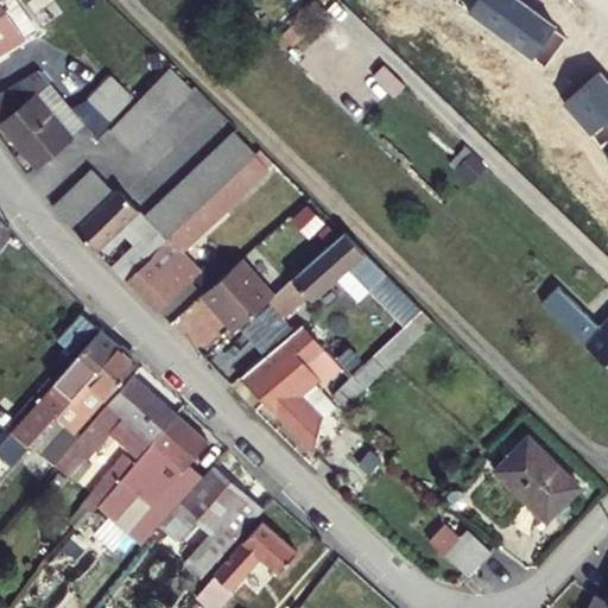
[(0,0),(0,52),(38,31),(17,0),(0,0)]
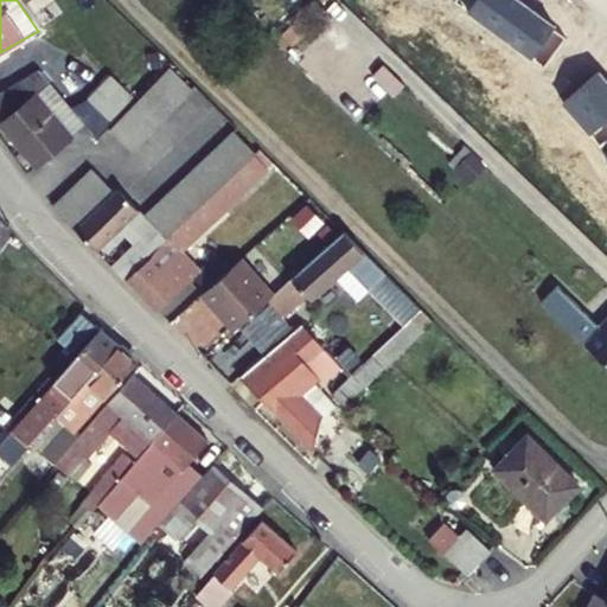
[(409,0),(414,1),(410,16),(435,31),(454,0),(409,0)]
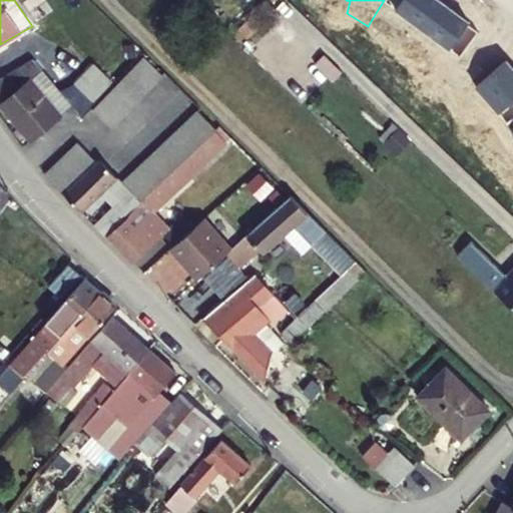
[(489,70),(470,52),(465,57),(446,39),(451,33),(435,18),(396,59),(433,93),(429,96),(448,114),(489,70)]
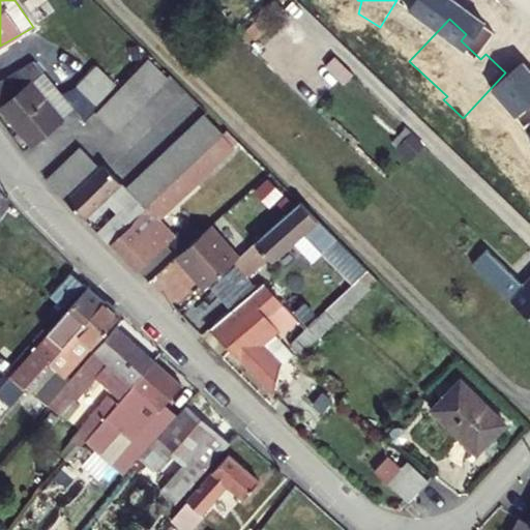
[(169,74),(149,54),(115,90),(97,108),(94,112),(115,131),(169,74)]
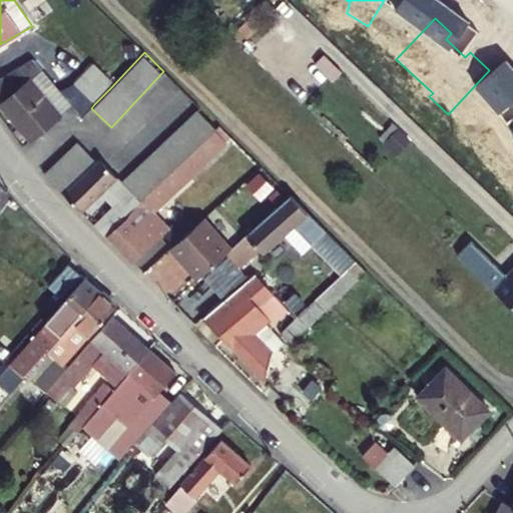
[(80,112),(33,60),(0,78),(0,98),(2,100),(0,103),(0,104),(31,139),(60,117),(64,121),(72,120),(80,112)]
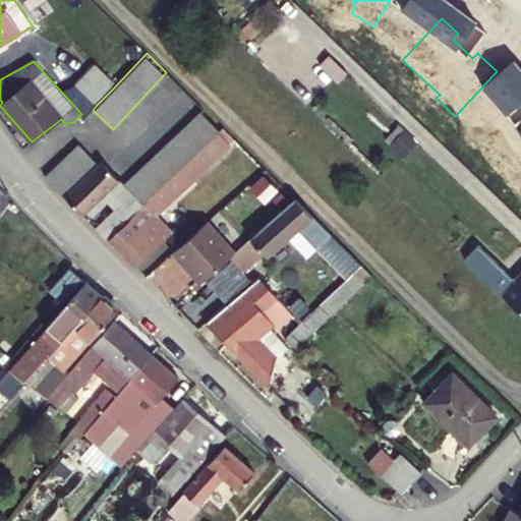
[(113,89),(90,64),(72,81),(96,106),(113,89)]
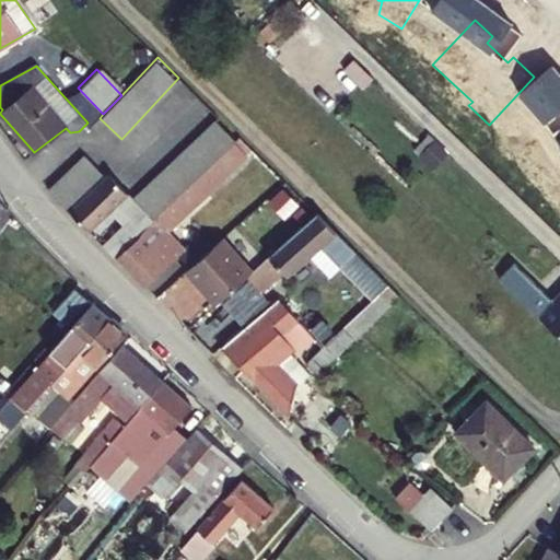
[(214,118),(132,198),(152,219),(163,208),(234,140),(214,118)]
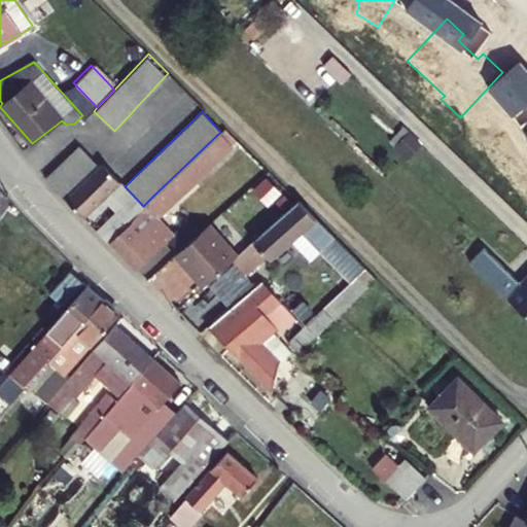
[(65,198),(99,167),(79,146),(46,177),(65,198)]
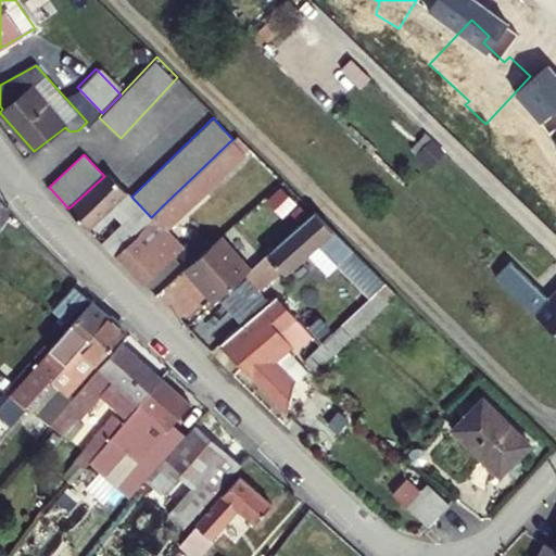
[(154,219),(114,254),(116,256),(147,228),(174,255),(184,247),(168,230),(223,177),(212,164),(154,219)]
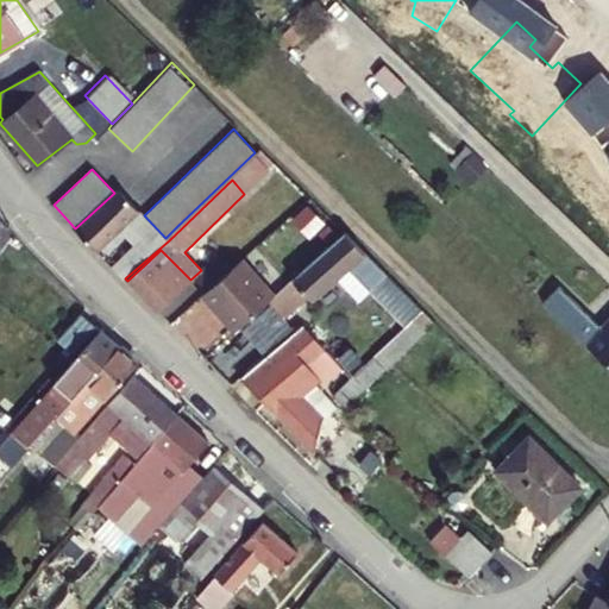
[(125,278),(169,240),(165,238),(144,215),(117,190),(114,193),(75,228),(99,252),(129,225),(142,239),(113,267),(125,278)]
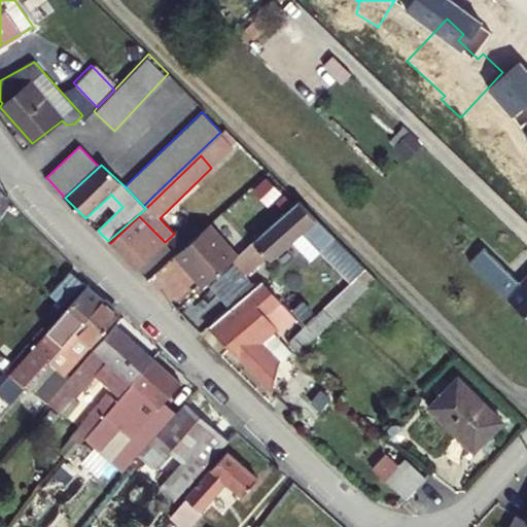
[(335,238),(297,202),(253,241),(266,256),(269,259),(301,231),(322,251),(335,238)]
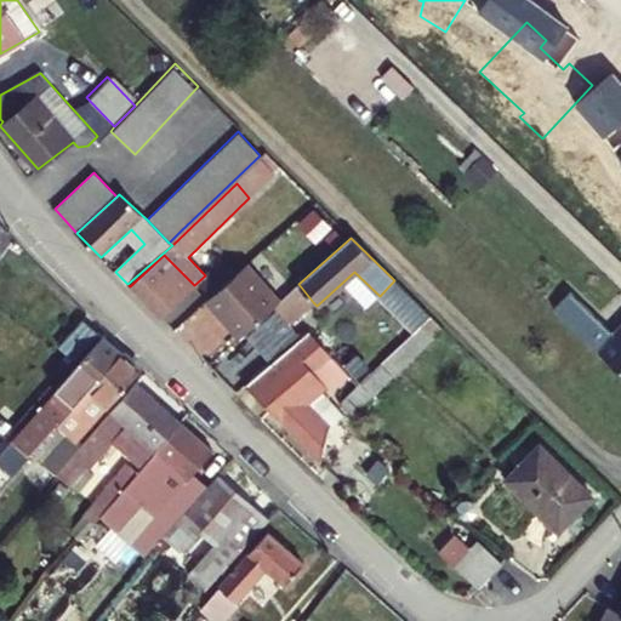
[(161,318),(194,285),(164,255),(130,286),(161,318)]
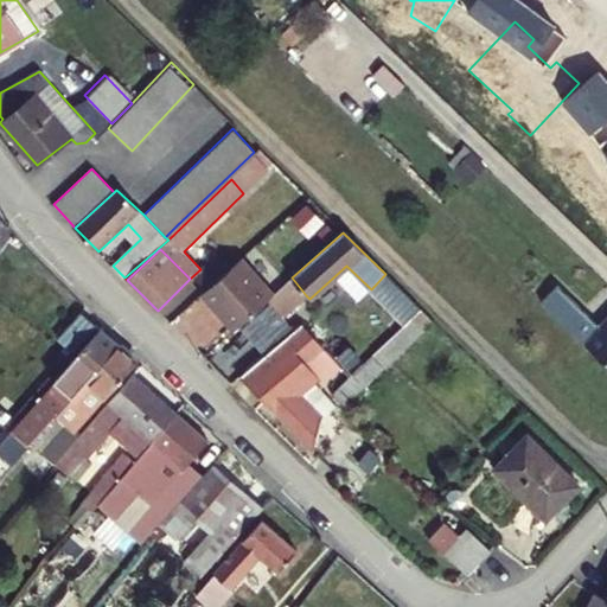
[(267,300),(274,294),(241,259),(199,295),(232,330),(267,300)]
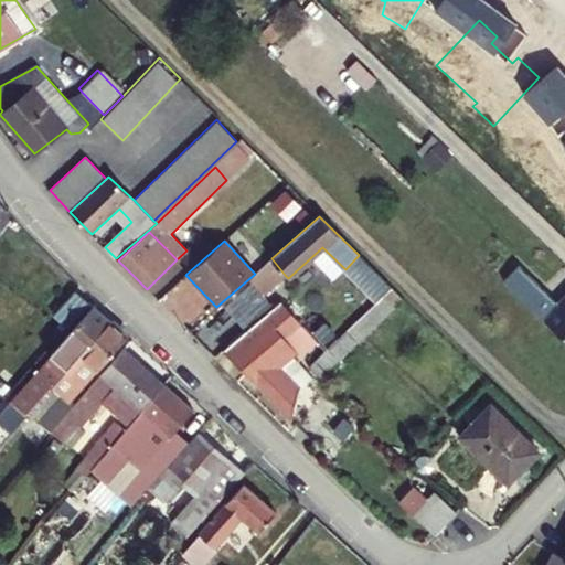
[(285,275),(272,258),(255,274),(248,279),(249,280),(260,292),(263,295),(285,275)]
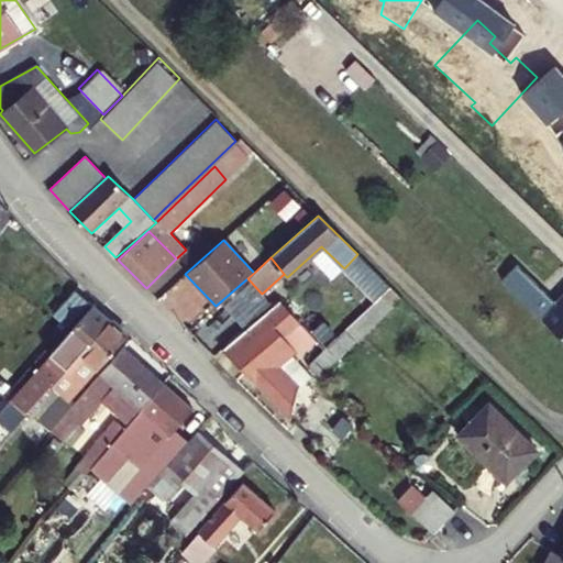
[(260,291),(249,279),(223,301),(234,313),(260,291)]
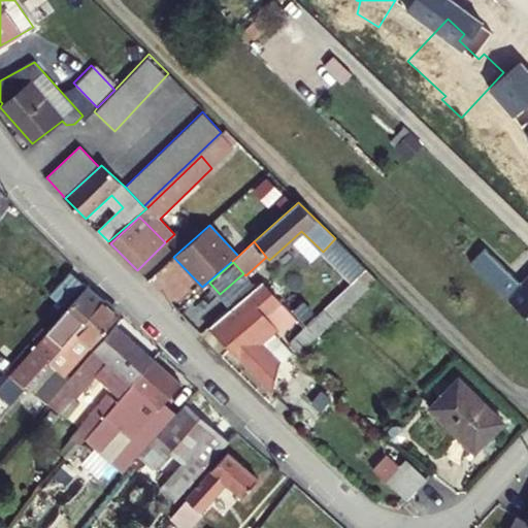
[(318,316),(303,329),(288,343),(299,354),(375,278),(365,269),(318,316)]
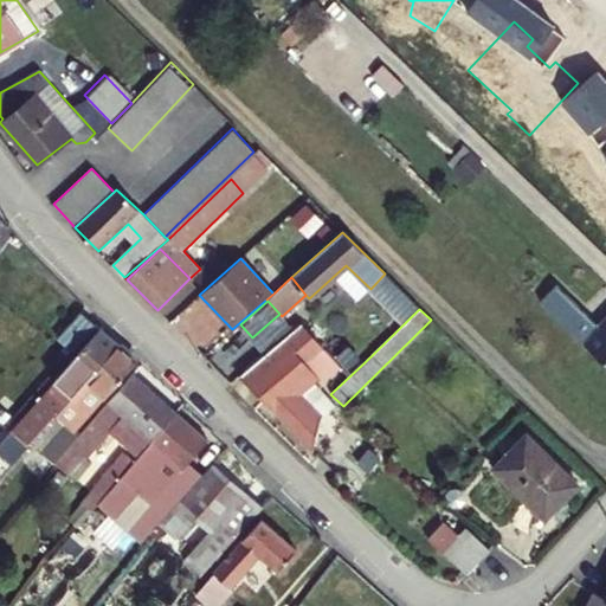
[(96,324),(78,311),(56,340),(72,353),(96,324)]
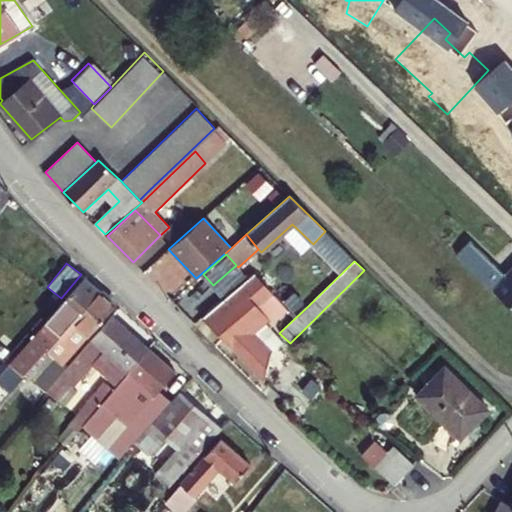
[(511,267),(491,290),(511,310),(511,267)]
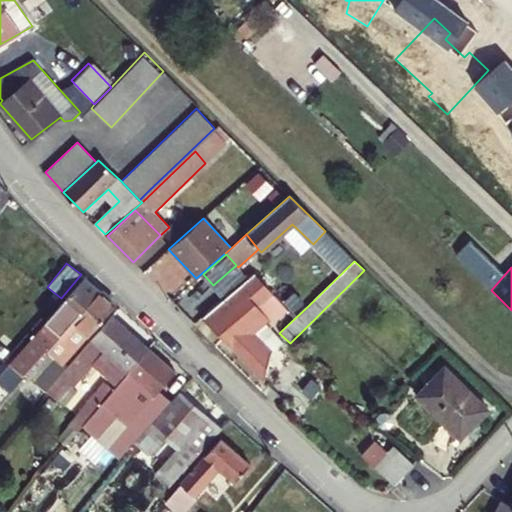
[(221,301),(201,318),(213,331),(216,328),(224,336),(221,339),(263,382),(269,353),(251,331),(267,318),(255,305),(270,292),(264,285),(254,273),(239,285),(221,301)]
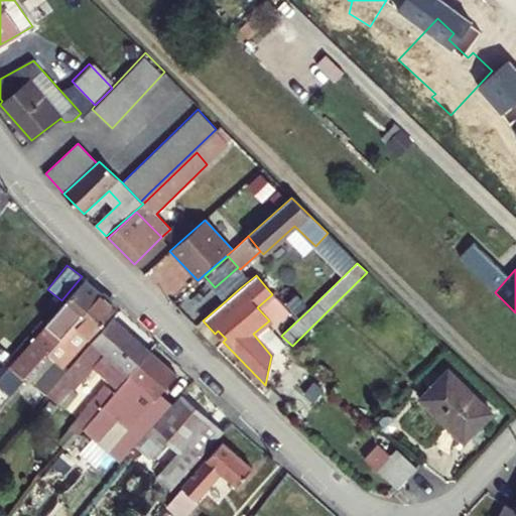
[(25,380),(100,294),(86,279),(32,341),(36,345),(13,372),(25,380)]
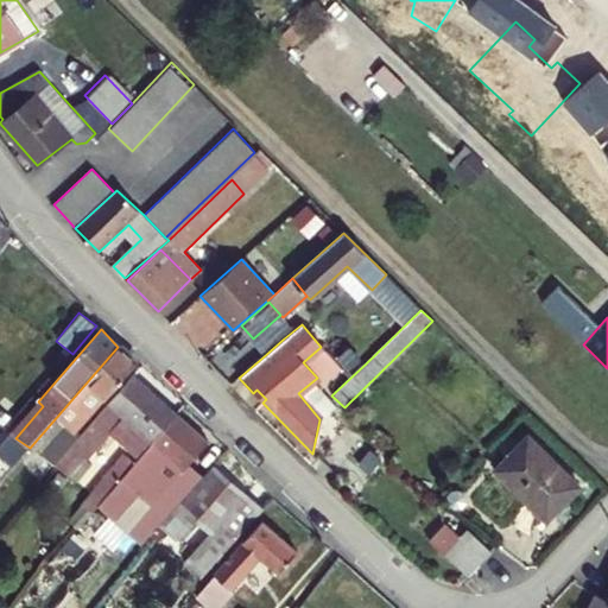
[(134,363),(118,347),(30,448),(55,466),(82,435),(77,431),(134,363)]
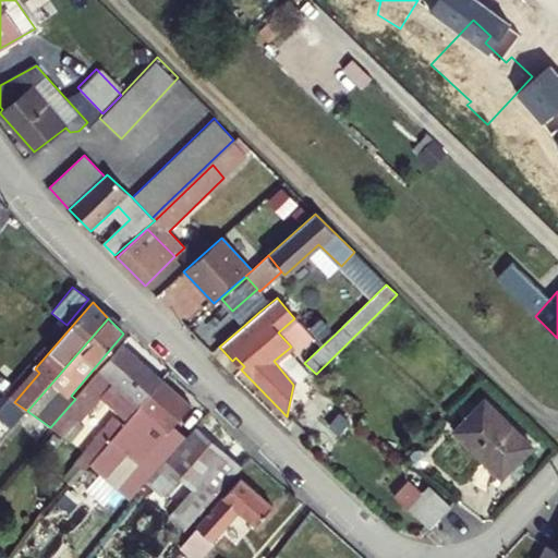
[(122,346),(75,399),(50,427),(71,444),(77,435),(67,426),(74,416),(81,422),(99,399),(125,422),(162,380),(122,346)]
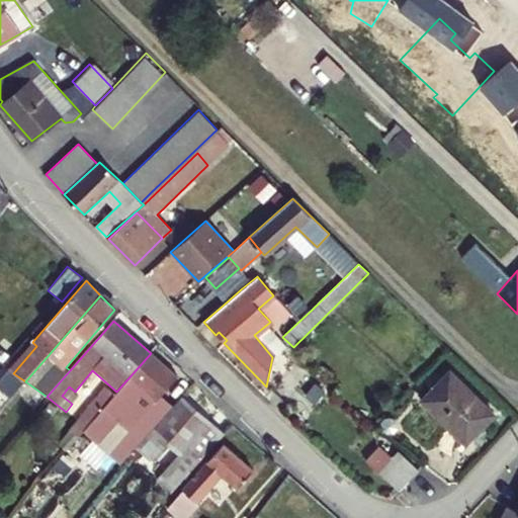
[(33,333),(31,331),(25,337),(28,340),(33,333)]
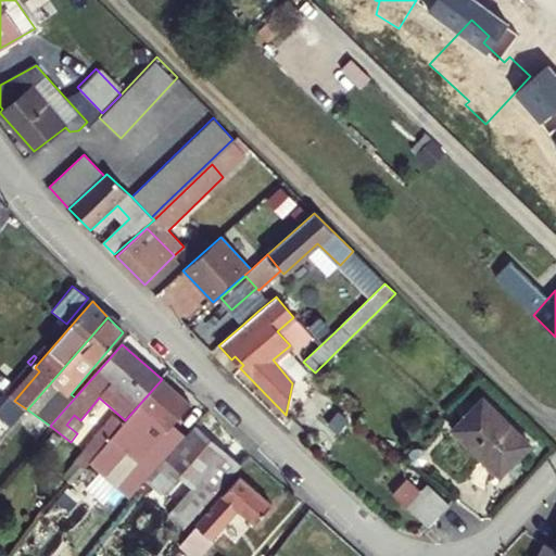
[(189,403),(162,379),(125,420),(122,425),(92,458),(88,464),(108,479),(113,474),(130,454),(139,460),(122,480),(117,487),(129,497),(136,490),(144,478),(184,433),(173,425),(189,403)]
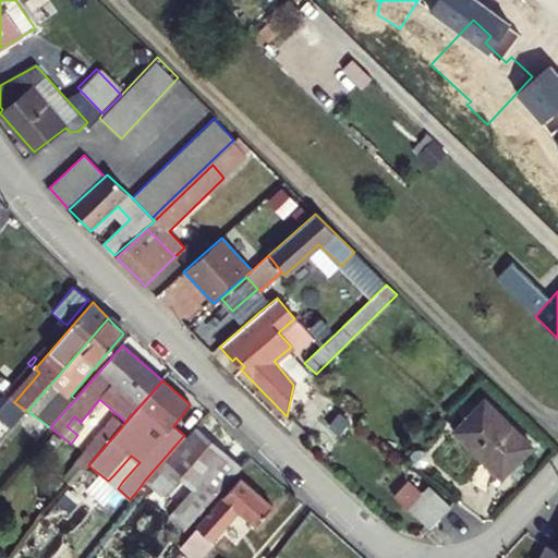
[(531,446),(484,400),(456,431),(502,477),(531,446)]
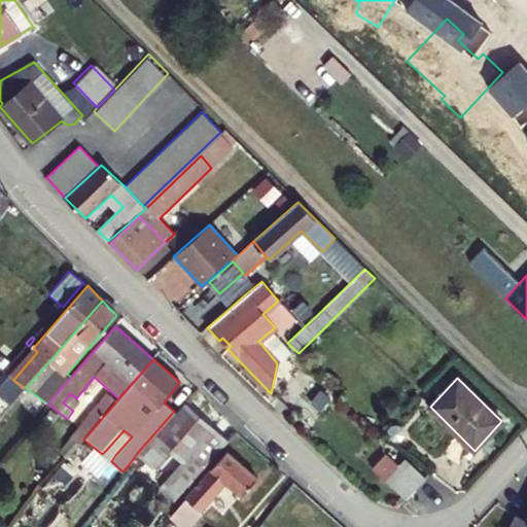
[(88,434),(115,402),(105,394),(78,427),(88,434)]
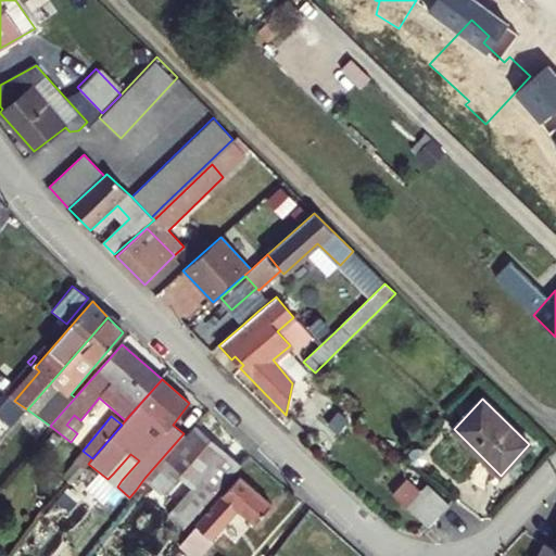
[(169,515),(182,526),(237,466),(192,427),(152,475),(171,490),(181,477),(193,488),(169,515)]
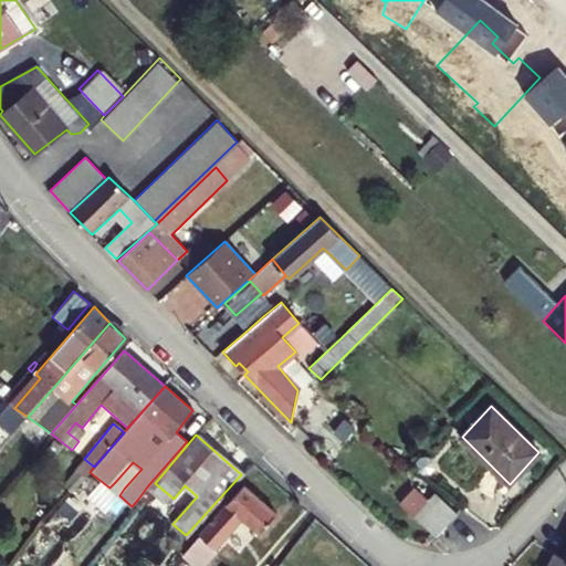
[(90,472),(94,467),(84,459),(80,465),(90,472)]
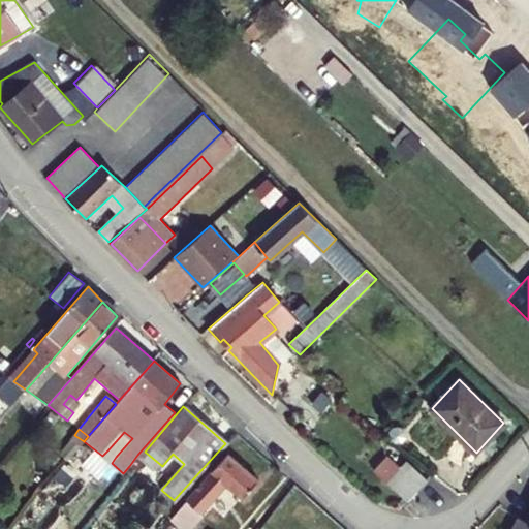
[(225,443),(174,500),(177,502),(226,444),(225,443)]
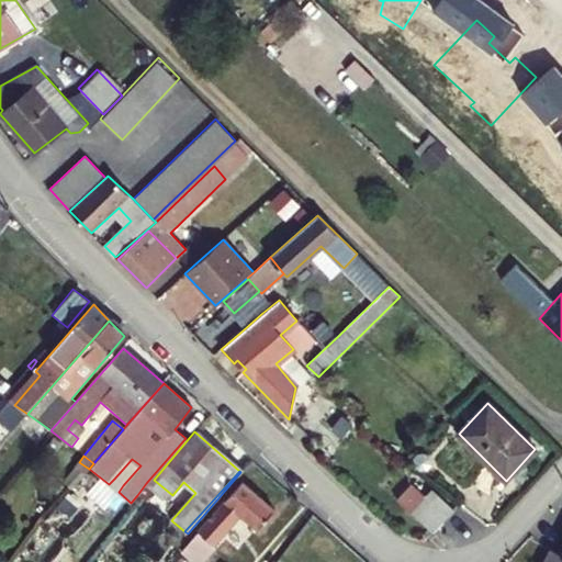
[(273,508),(240,480),(178,554),(189,561),(199,561),(239,517),(256,531),(273,508)]
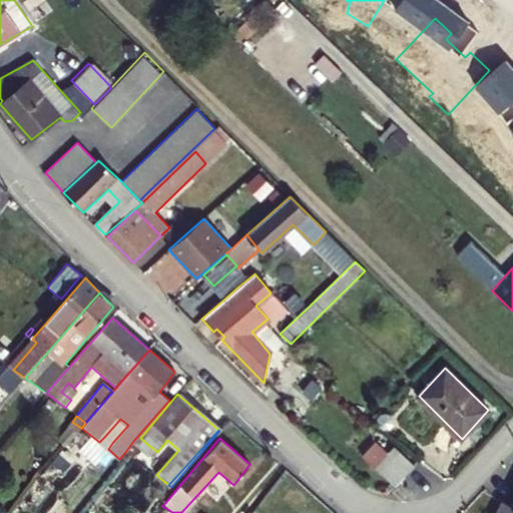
[(406,476),(416,465),(396,446),(386,457),(376,467),(396,486),(406,476)]
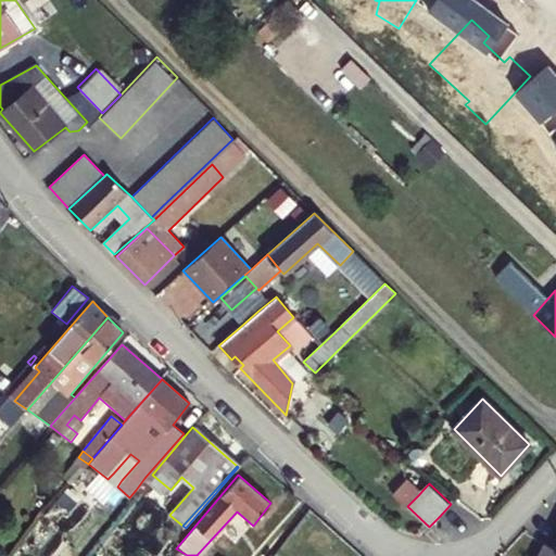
[(555,555),(555,548),(554,548),(545,544),(539,555),(555,555)]
